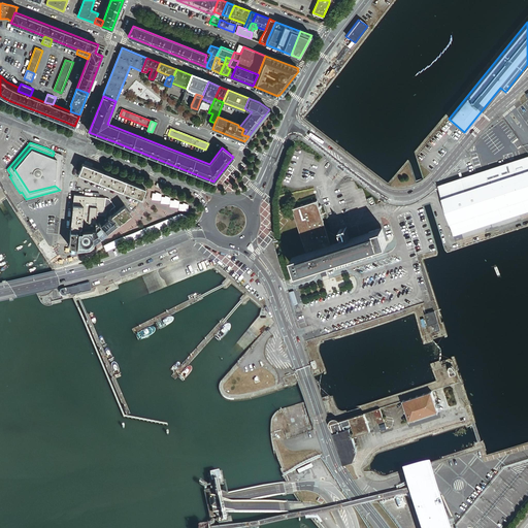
[(53,156),(31,147),(13,168),(29,192),(55,186),(56,158),(53,156)]
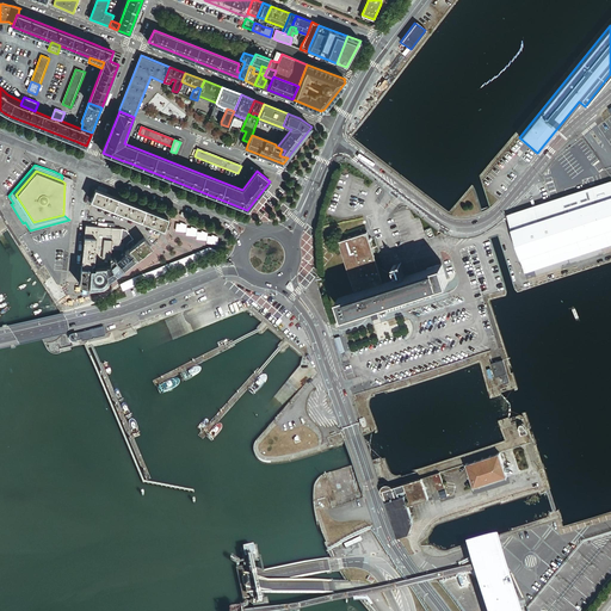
[(72,178),(62,176),(61,180),(65,183),(63,215),(69,220),(72,178)]
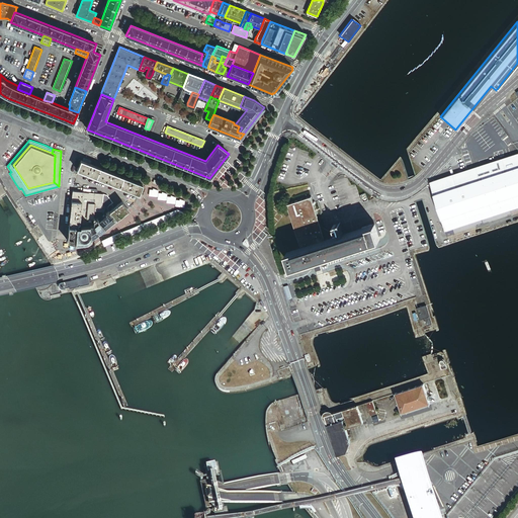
[(517,154),(468,171),(430,183),(445,231),(517,206),(517,154)]
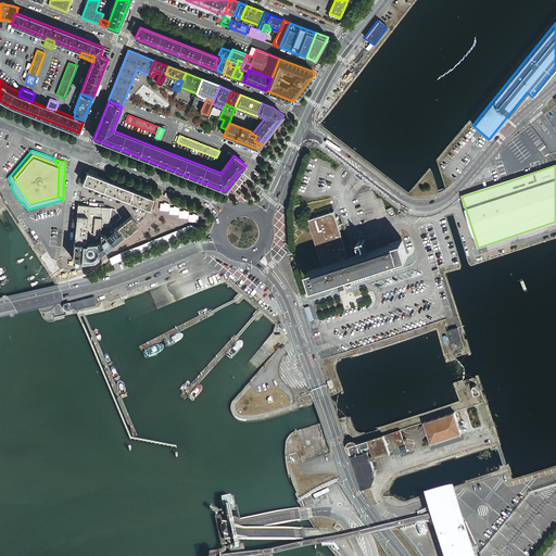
[(87,173),(84,182),(93,187),(99,189),(135,203),(139,204),(150,209),(153,199),(90,174),(87,173)]
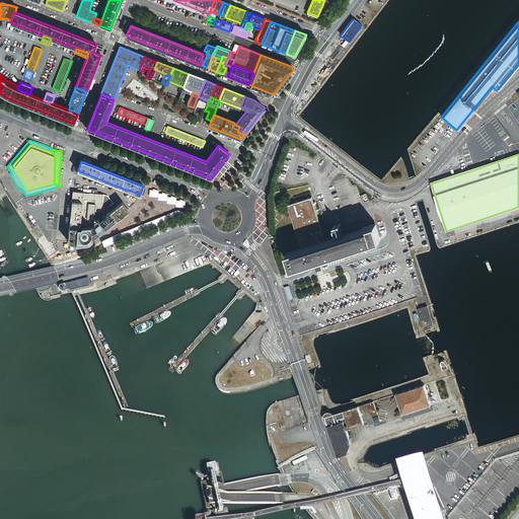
[(125,192),(126,190),(92,176),(91,178),(125,192)]
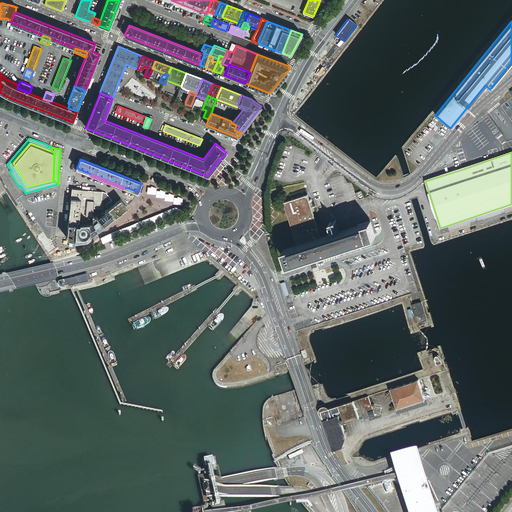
[(82,191),(72,190),(71,199),(82,200),(83,191),(82,191)]
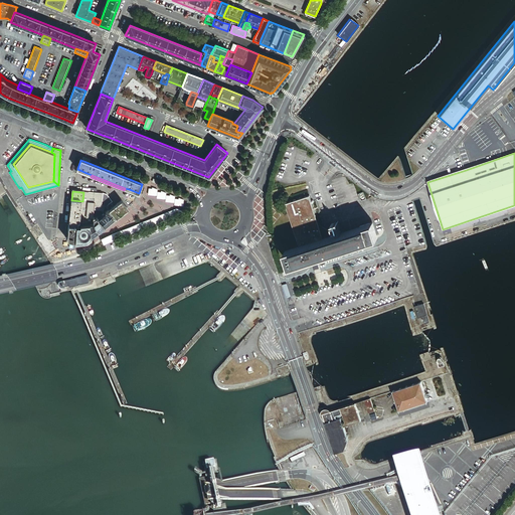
[(101,206),(103,194),(97,193),(90,192),(83,192),(82,201),(71,200),(69,220),(81,221),(80,224),(90,223),(94,223),(94,218),(95,213),(95,206),(101,206)]
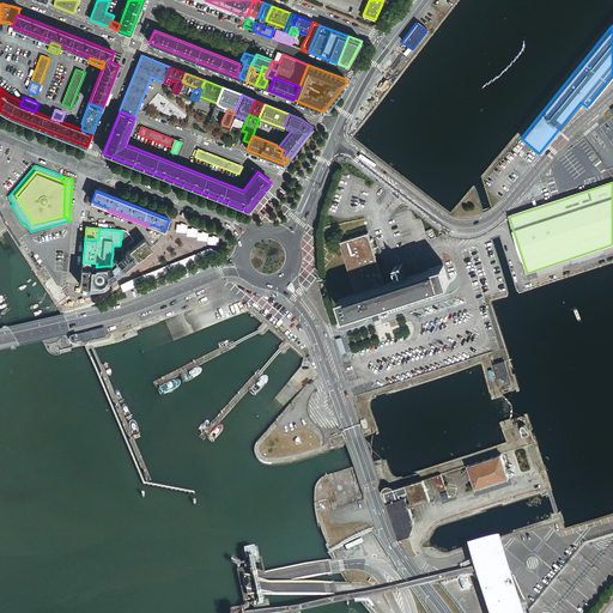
[(127,246),(133,242),(134,241),(128,231),(122,231),(120,246),(126,247),(127,247),(127,246)]
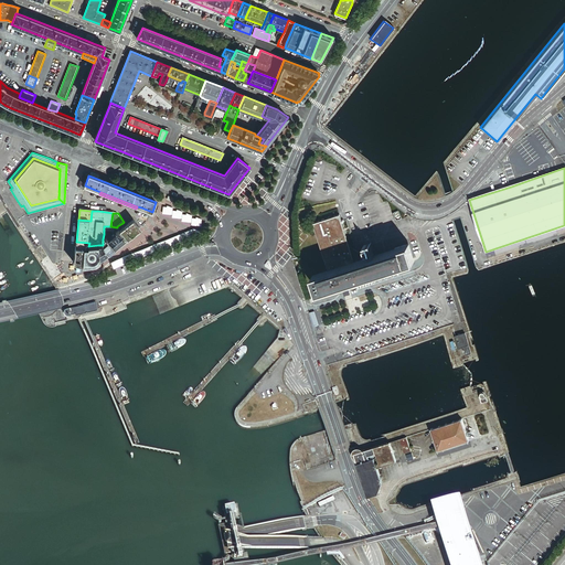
[(352,279),(412,259),(407,245),(393,249),(394,252),(361,262),(360,259),(358,253),(349,248),(339,215),(312,224),(327,269),(313,274),(319,291),(340,285),(341,289),(344,288),(348,287),(347,283),(353,280),(352,279)]
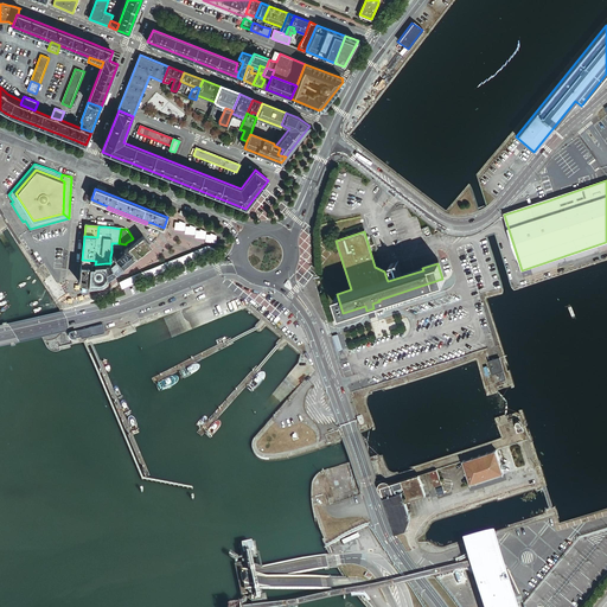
[(136,257),(152,246),(145,236),(135,244),(129,248),(136,257)]
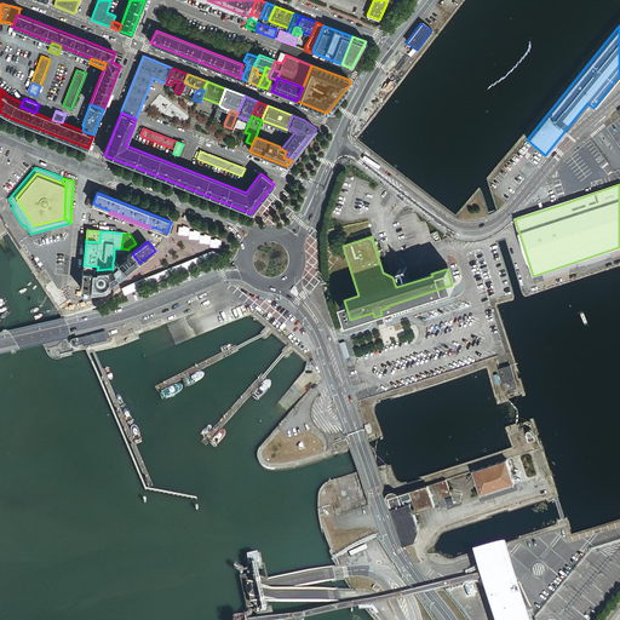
[(127,273),(139,263),(132,253),(131,252),(127,254),(128,256),(126,258),(124,260),(120,263),(127,273)]
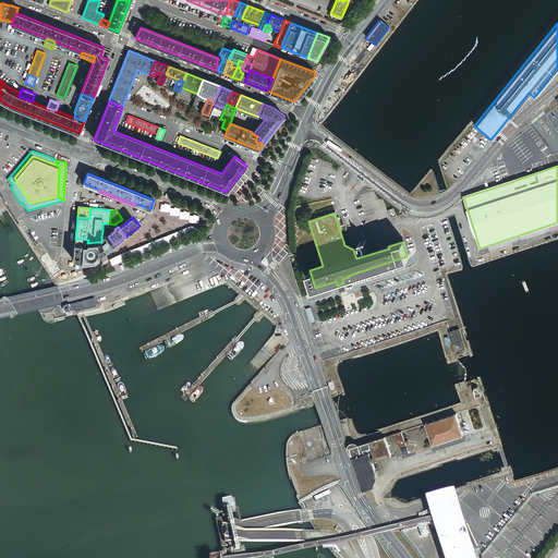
[(190,230),(191,233),(199,230),(195,228),(191,227),(110,259),(112,265),(116,264),(114,259),(136,251),(137,251),(159,242),(161,241),(190,230)]
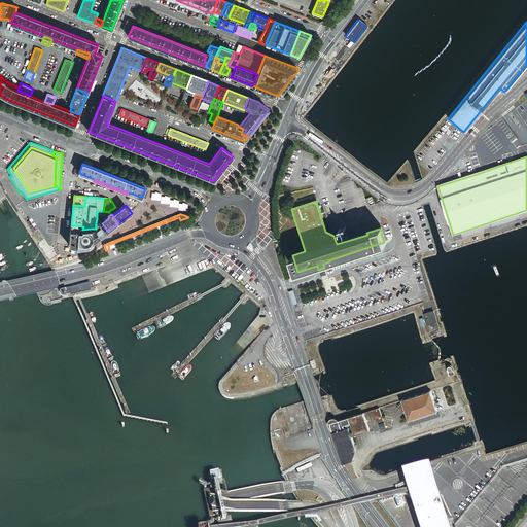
[(179,217),(152,227),(153,232),(180,220),(179,217)]
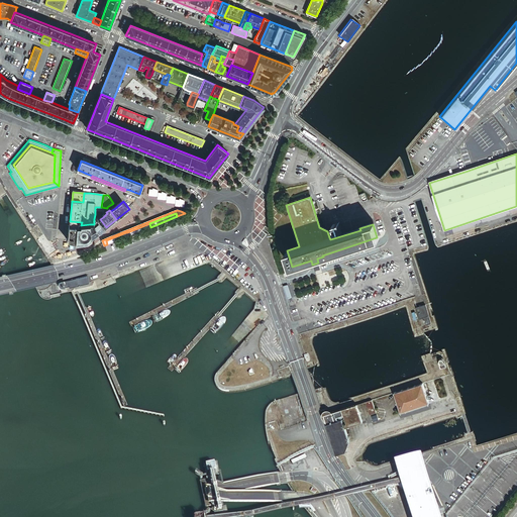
[(95,219),(94,219),(94,224),(100,232),(106,227),(100,219),(99,220),(98,218),(96,220),(95,219)]
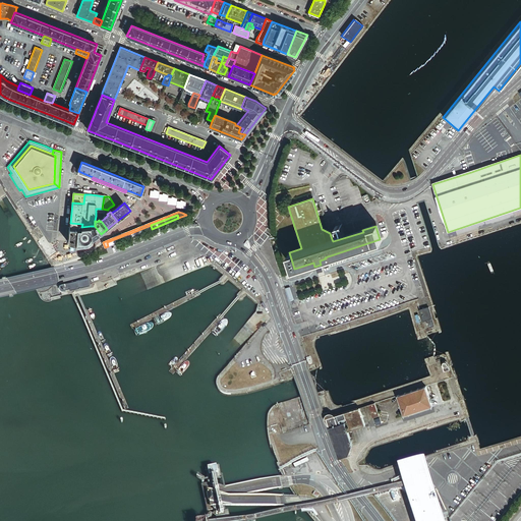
[(93,240),(91,226),(81,227),(81,229),(77,228),(76,239),(76,245),(89,243),(93,240)]
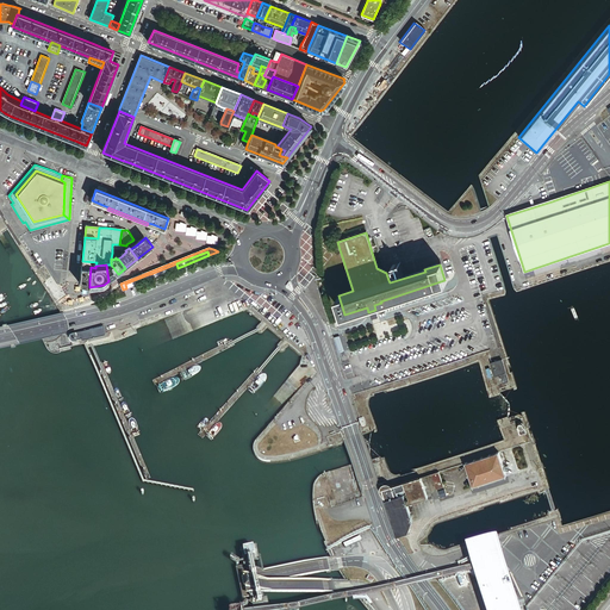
[(118,274),(111,265),(106,265),(109,281),(118,274)]
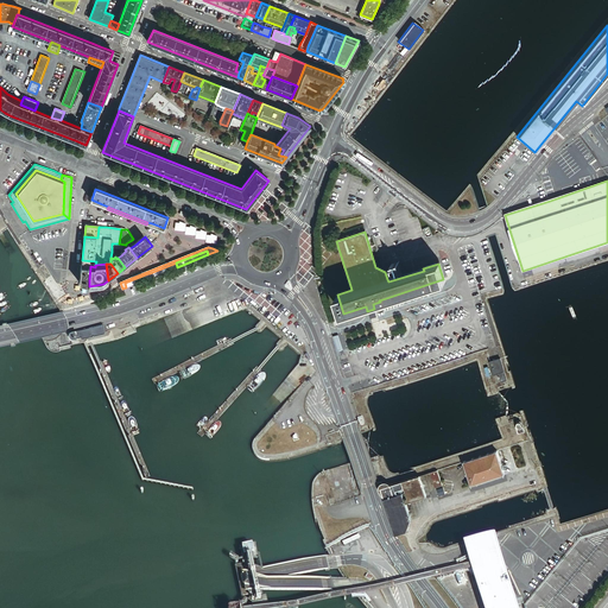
[(173,264),(150,273),(152,277),(175,268),(173,264)]
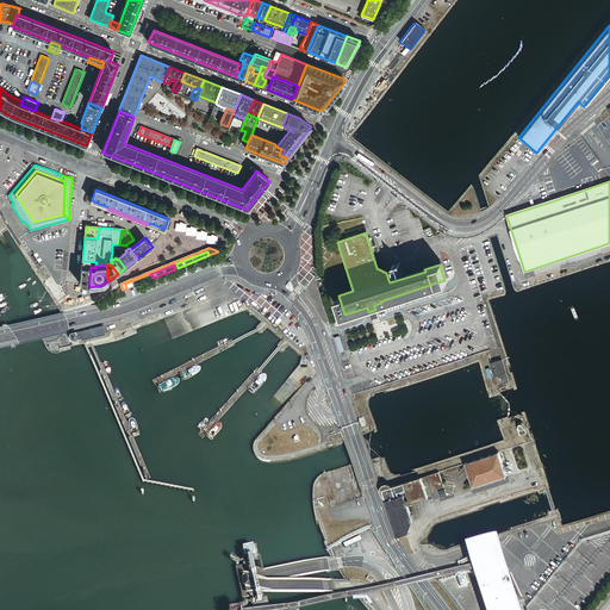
[(89,280),(91,267),(82,267),(80,284),(89,287),(89,280)]
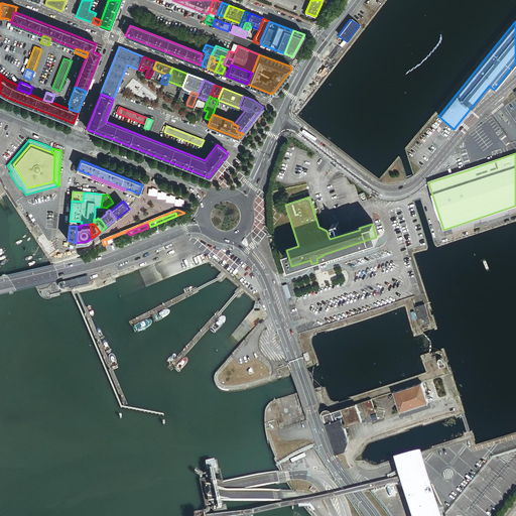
[(360,230),(359,228),(329,237),(330,239),(360,230)]
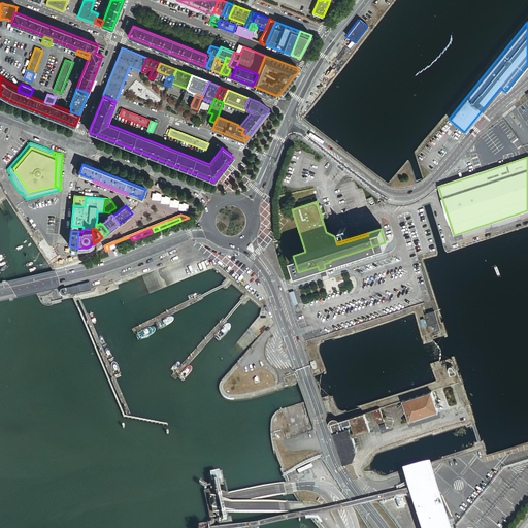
[(129,237),(108,245),(109,250),(130,241),(129,237)]
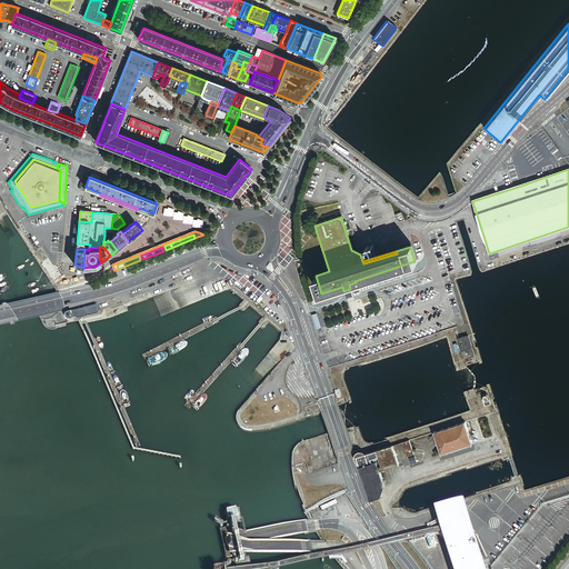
[(416,262),(415,261),(355,281),(356,282),(416,262)]
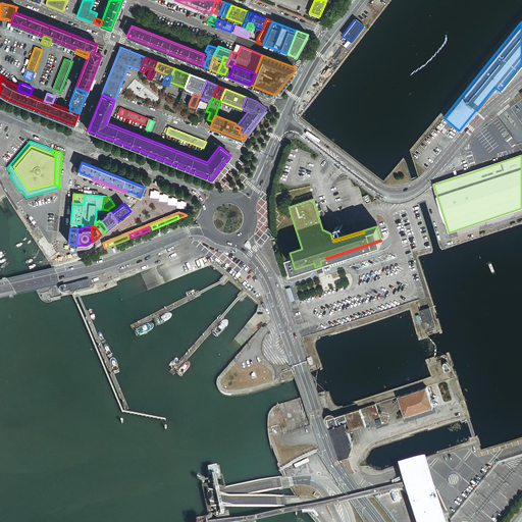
[(72,282),(74,290),(83,289),(89,286),(87,279),(81,280),(72,282)]
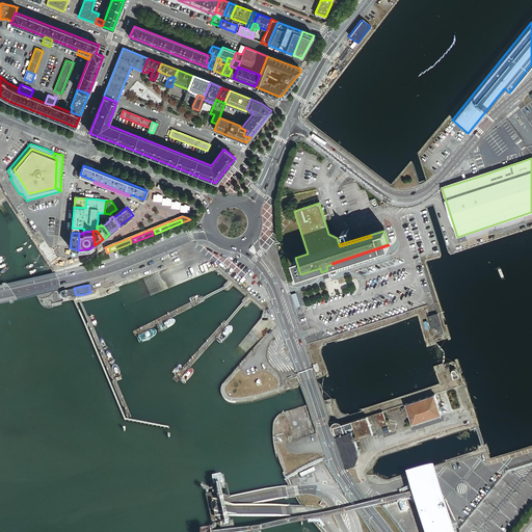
[(437,314),(428,316),(432,327),(436,325),(439,331),(440,333),(440,334),(441,334),(442,333),(443,333),(443,331),(443,330),(437,314)]
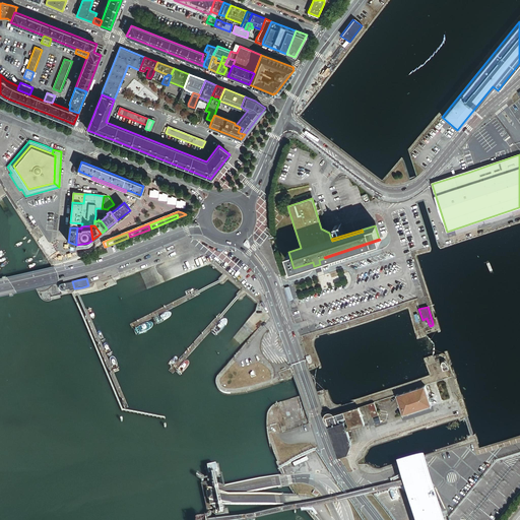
[(403,415),(432,406),(425,386),(396,395),(403,415)]
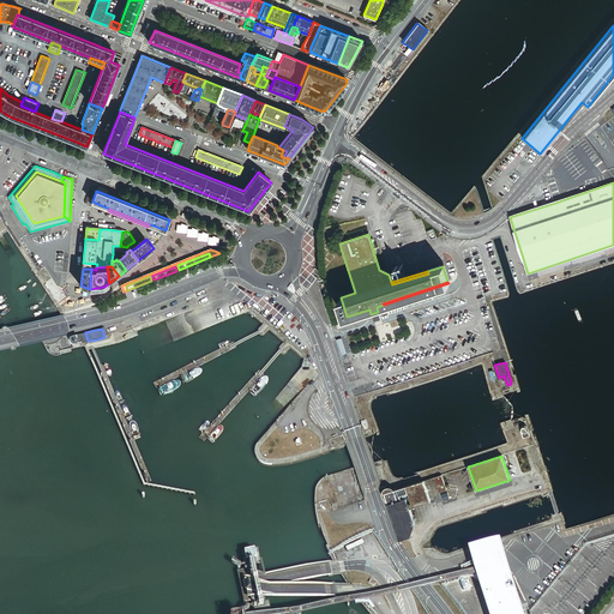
[(446,491),(441,475),(433,477),(439,493),(446,491)]
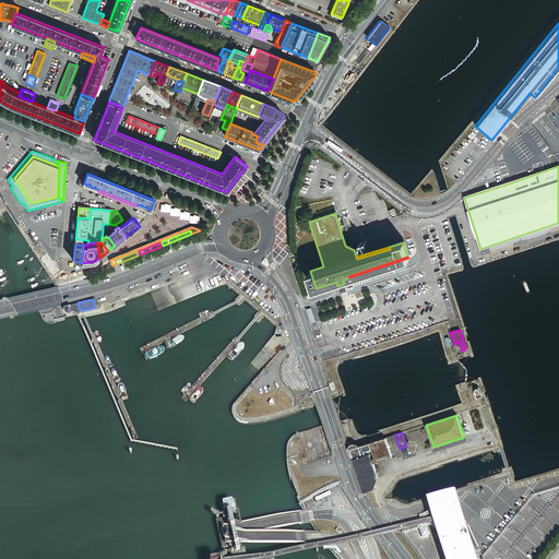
[(392,456),(385,438),(357,447),(357,445),(355,445),(354,445),(352,445),(351,448),(349,449),(349,450),(351,452),(351,453),(364,492),(375,489),(378,477),(372,463),(392,456)]
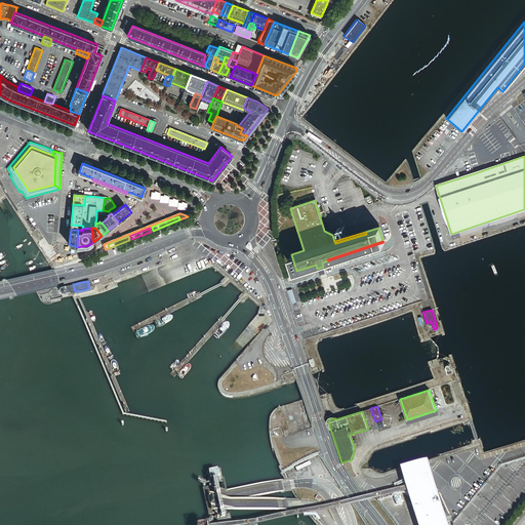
[(426,467),(406,473),(407,477),(409,481),(405,482),(407,489),(408,491),(410,491),(412,497),(433,492),(427,472),(426,467)]
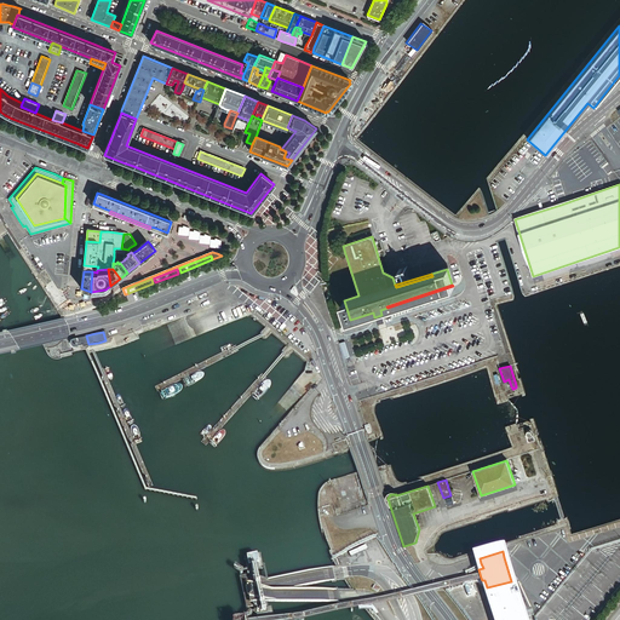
[(514,591),(511,581),(487,587),(484,580),(482,580),(463,586),(464,590),(482,584),(488,606),(493,604),(497,615),(498,614),(499,616),(497,616),(498,619),(526,619),(523,609),(521,610),(516,596),(518,596),(517,590),(514,591)]
